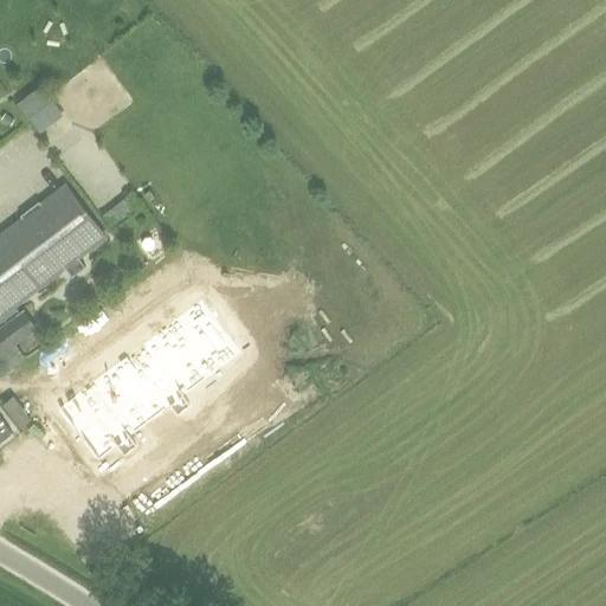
[(27,116),(51,98),(42,86),(18,104),(27,116)]
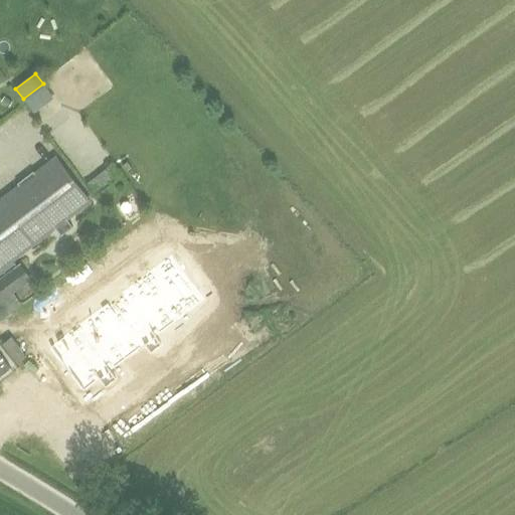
[(25,101),(32,111),(52,96),(44,86),(25,101)]
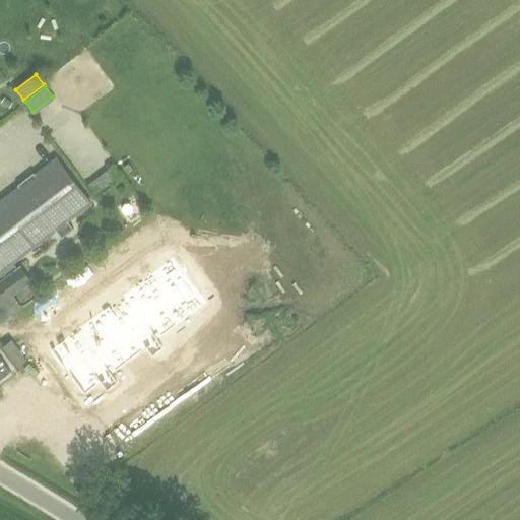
[(73,229),(68,222),(91,205),(57,160),(0,202),(0,245),(14,264),(57,232),(61,238),(73,229)]
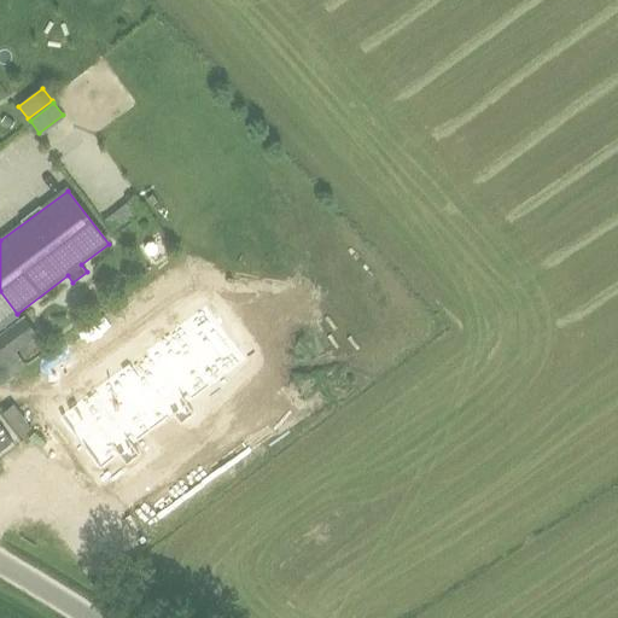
[(0,291),(0,328),(18,316),(17,314),(0,291)]
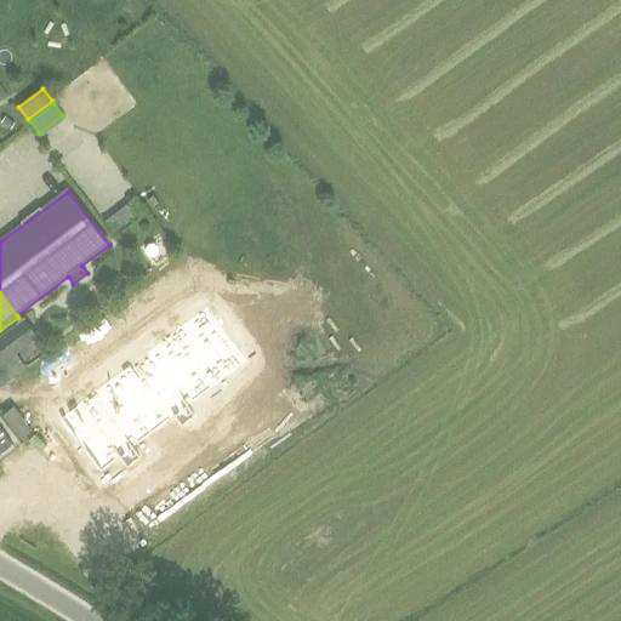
[(188,403),(246,360),(206,306),(61,416),(102,472),(120,457),(126,466),(141,454),(135,446),(134,445),(174,414),(175,416),(181,425),(195,414),(189,405),(188,403)]
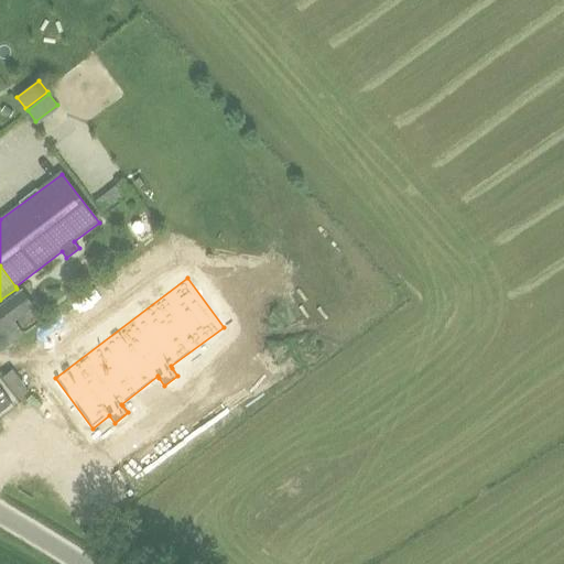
[(0,331),(24,313),(12,296),(0,305),(0,331)]
